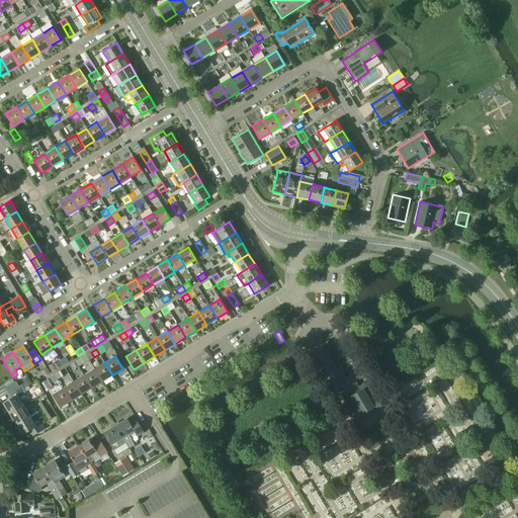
[(63,365),(69,361),(66,357),(60,360),(63,365)]
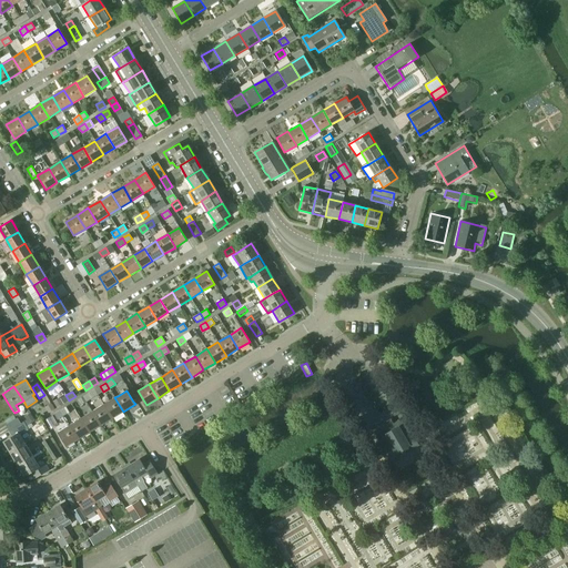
[(89,393),(83,396),(87,402),(92,398),(89,393)]
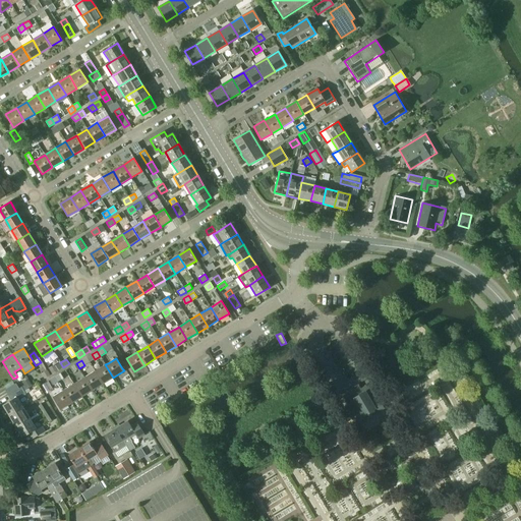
[(71,367),(73,372),(79,368),(76,363),(71,367)]
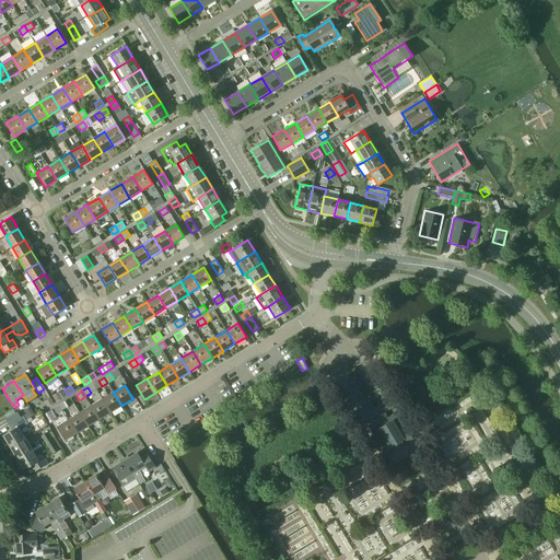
[(107,395),(102,398),(111,412),(116,409),(121,406),(113,392),(107,395)]
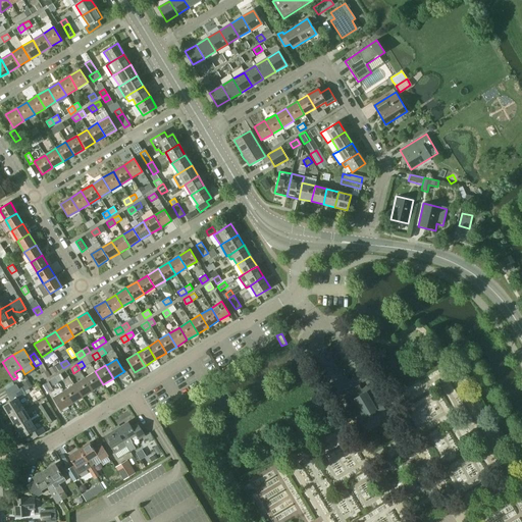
[(48,369),(52,375),(58,371),(55,367),(54,366),(48,369)]
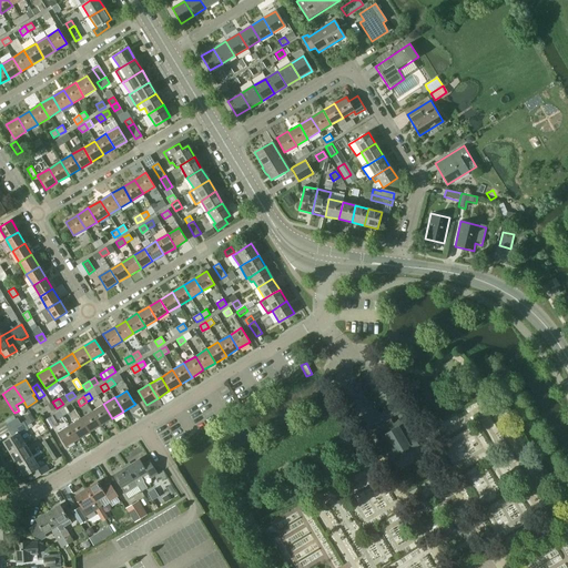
[(44,407),(48,413),(54,409),(51,404),(44,407)]
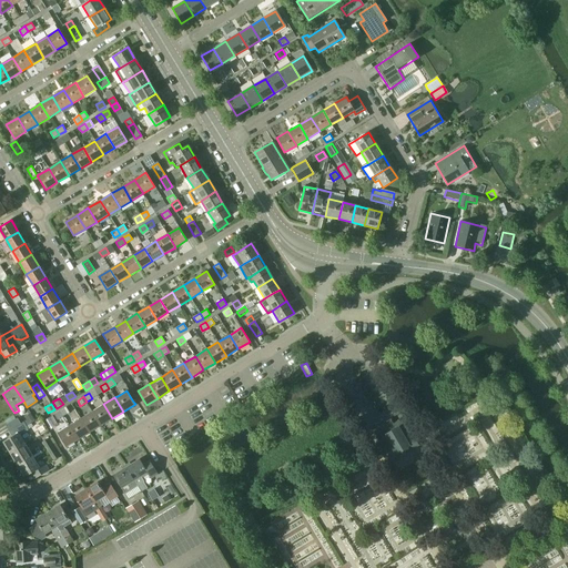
[(92,412),(100,426),(112,418),(103,404),(101,406),(92,412)]
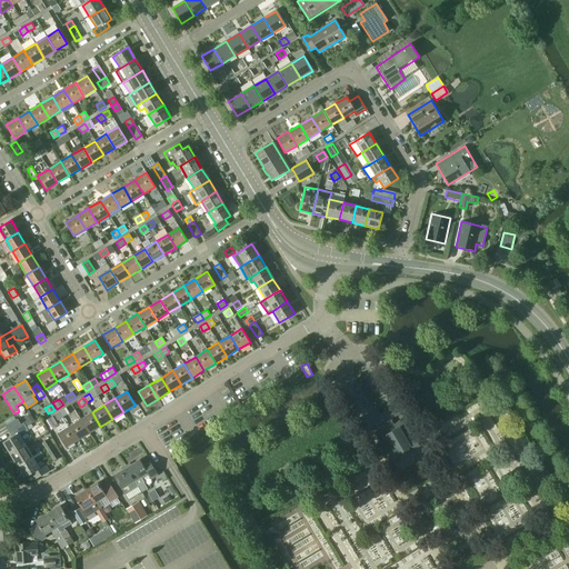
[(92,412),(80,419),(89,433),(100,427),(92,412)]
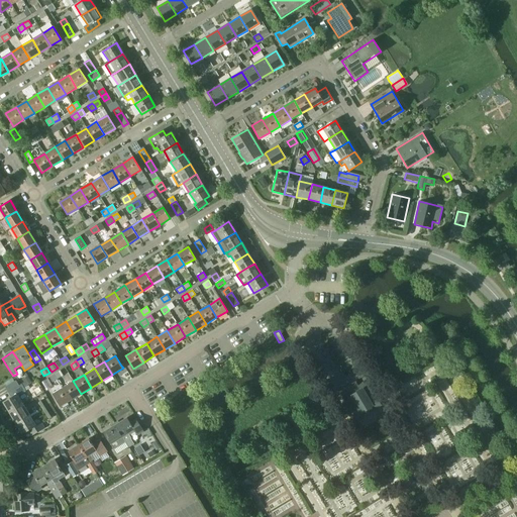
[(27,376),(22,380),(24,383),(26,386),(31,383),(27,376)]
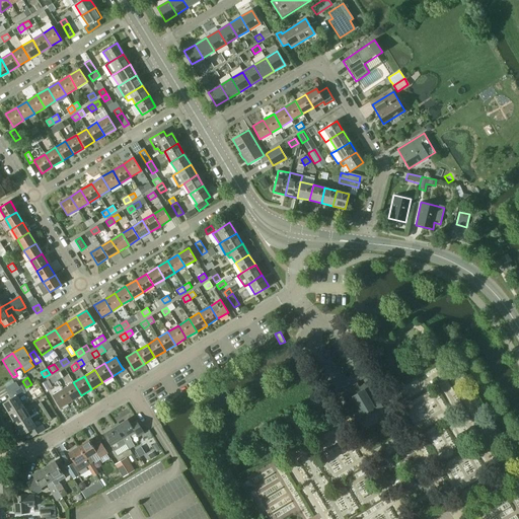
[(16,382),(5,389),(8,394),(19,387),(16,382)]
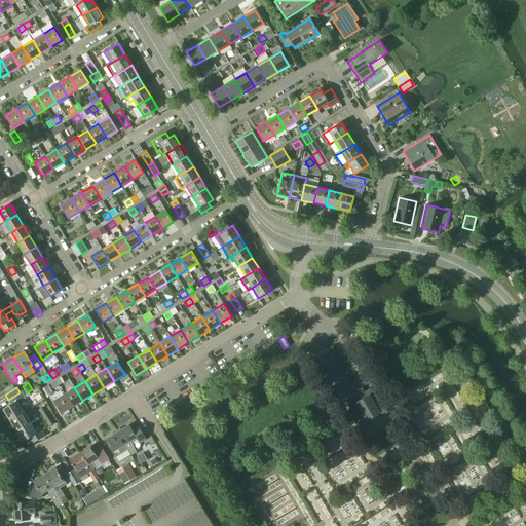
[(69,390),(63,395),(71,408),(77,404),(82,401),(74,387),(69,390)]
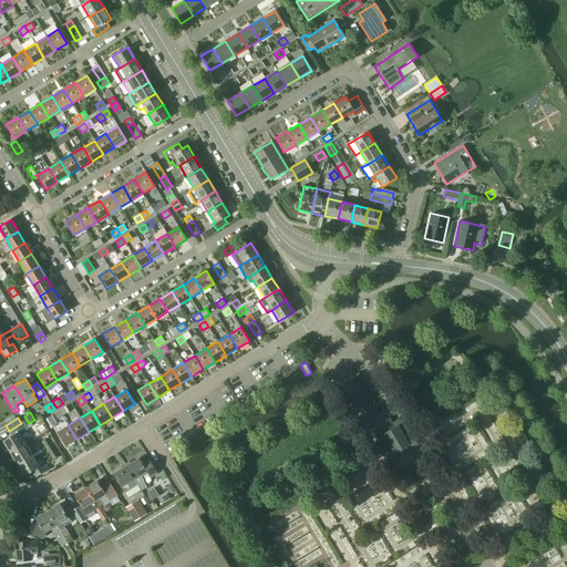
[(389,420),(390,419),(379,424),(380,424),(380,425),(381,425),(383,429),(374,434),(390,461),(416,444),(401,418),(392,423),(389,420)]
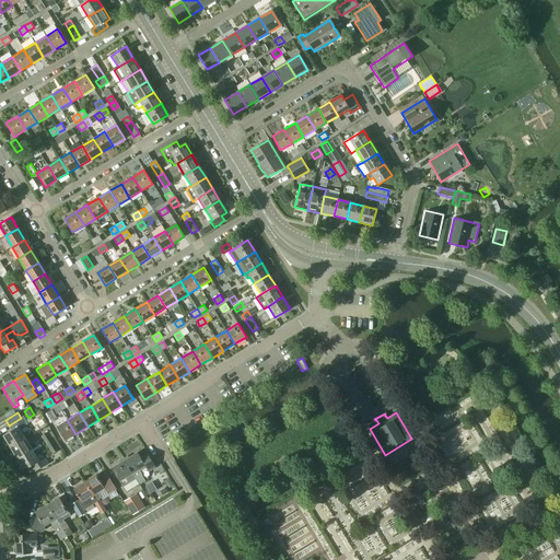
[(3,435),(10,447),(25,438),(19,429),(27,423),(23,417),(21,418),(9,426),(12,430),(3,435)]
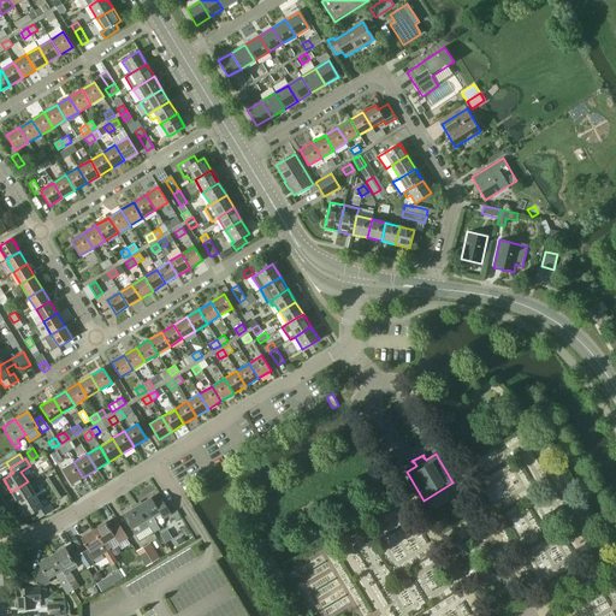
[(83,478),(73,462),(72,463),(63,469),(71,484),(83,478)]
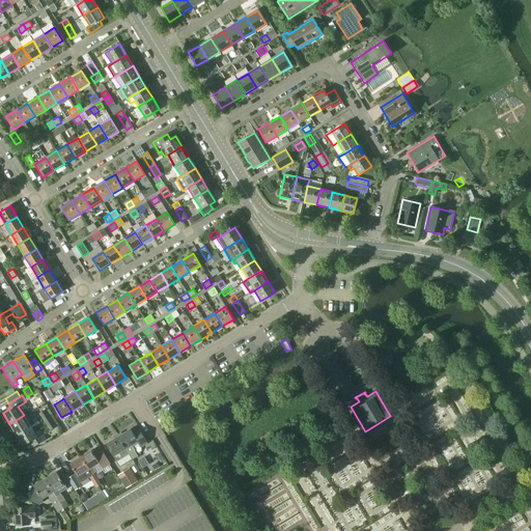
[(39,414),(43,419),(44,419),(49,416),(45,411),(39,414)]
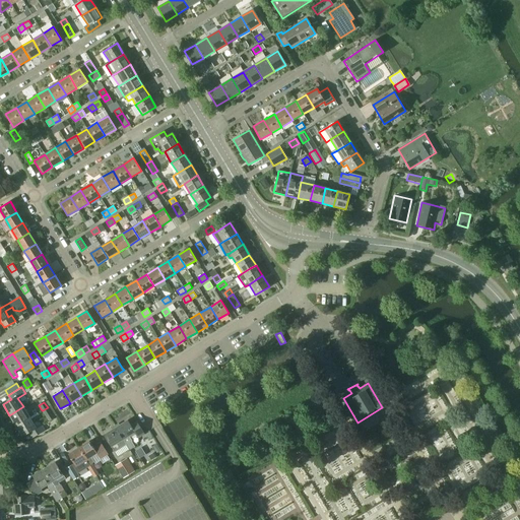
[(9,415),(16,426),(29,417),(23,406),(9,415)]
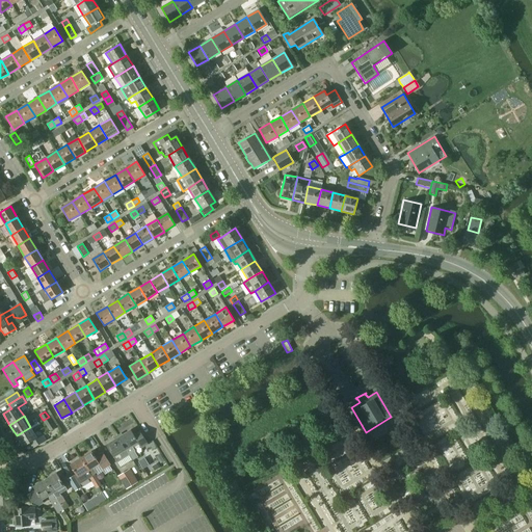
[(44,420),(43,420),(50,430),(55,427),(49,417),(44,420)]
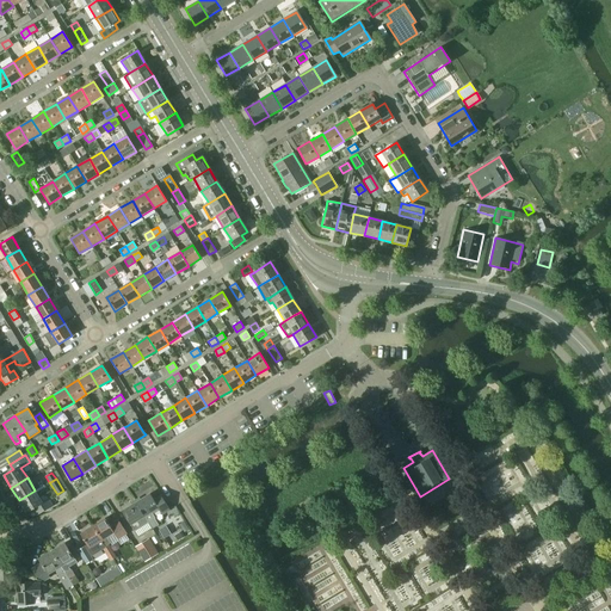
[(35,491),(19,500),(26,513),(32,510),(36,516),(53,506),(45,494),(39,498),(35,491)]
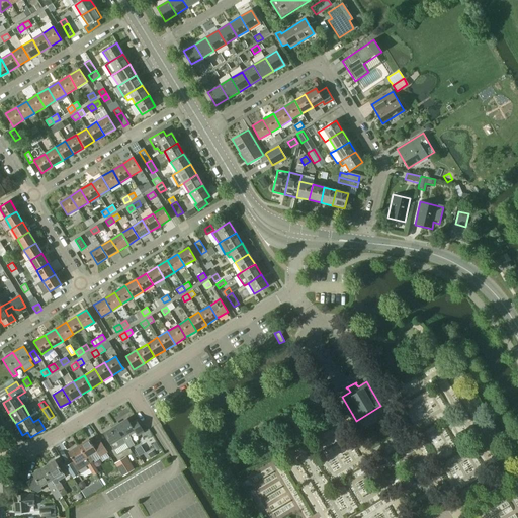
[(131,424),(127,419),(115,426),(128,448),(134,445),(131,440),(132,439),(130,436),(135,432),(138,436),(144,432),(137,420),(131,424)]
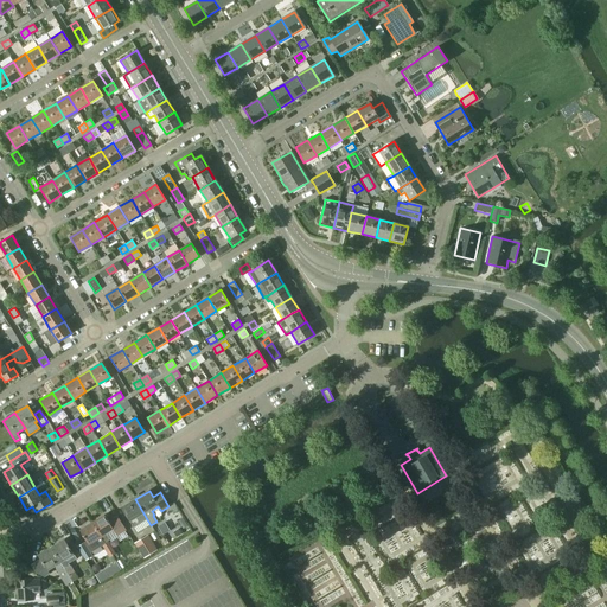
[(135,499),(121,508),(129,522),(133,528),(135,499)]
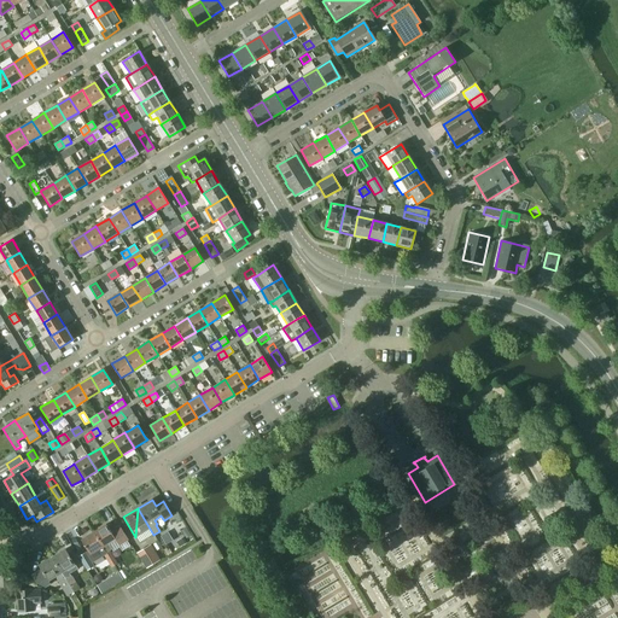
[(104,555),(109,561),(111,560),(110,558),(112,557),(109,551),(112,549),(109,543),(115,540),(118,546),(128,540),(120,525),(111,531),(106,524),(94,532),(106,553),(104,554),(104,555)]
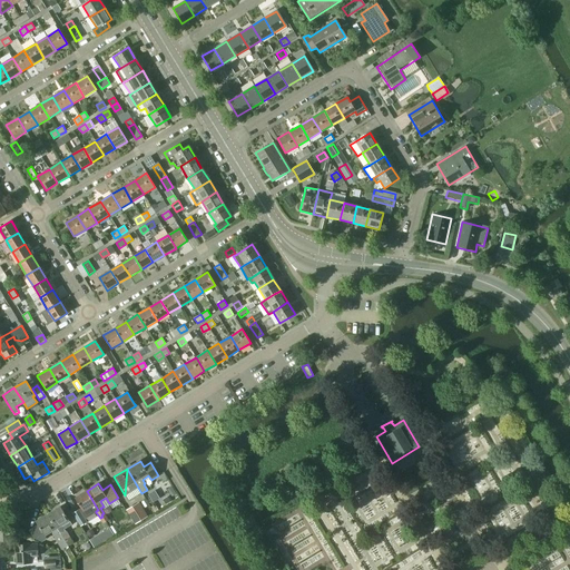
[(94,513),(96,512),(96,511),(98,510),(87,491),(75,498),(84,511),(90,507),(94,513)]
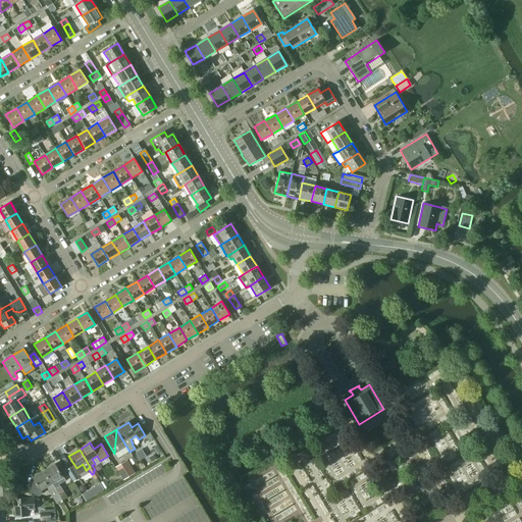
[(155,454),(149,458),(152,463),(158,459),(155,454)]
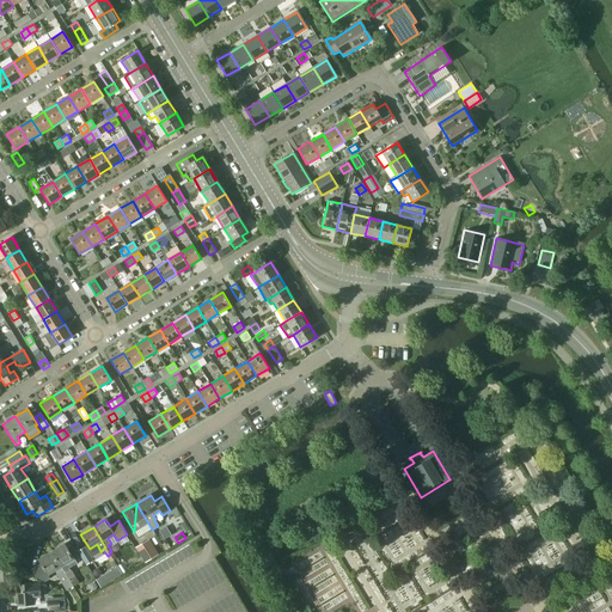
[(150,539),(135,548),(145,563),(158,555),(157,551),(150,539)]
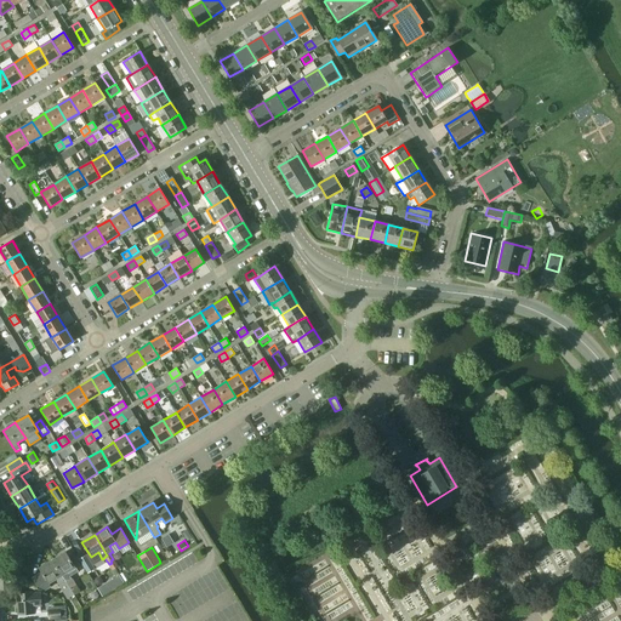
[(66,552),(52,559),(62,575),(75,567),(66,552)]
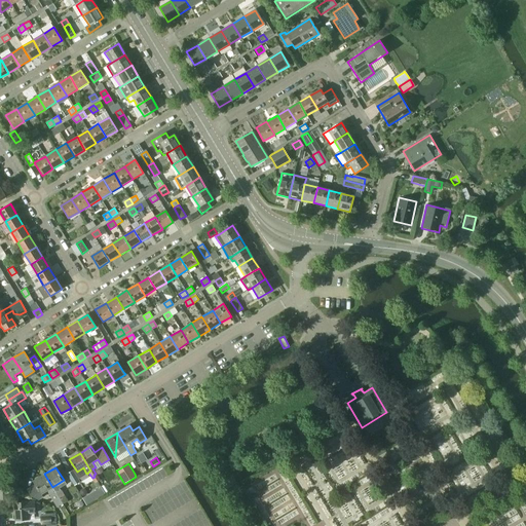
[(30,488),(28,490),(31,496),(38,499),(39,499),(43,496),(42,494),(47,490),(50,495),(54,501),(60,498),(55,492),(52,487),(44,474),(33,481),(36,485),(30,488)]
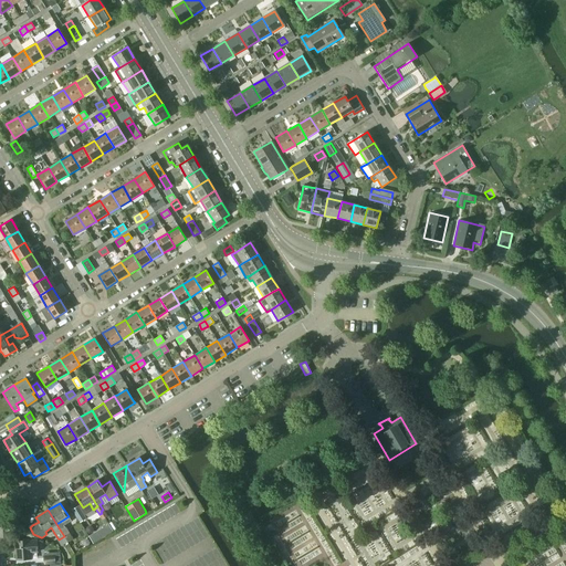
[(10,520),(14,526),(27,519),(22,512),(10,520)]
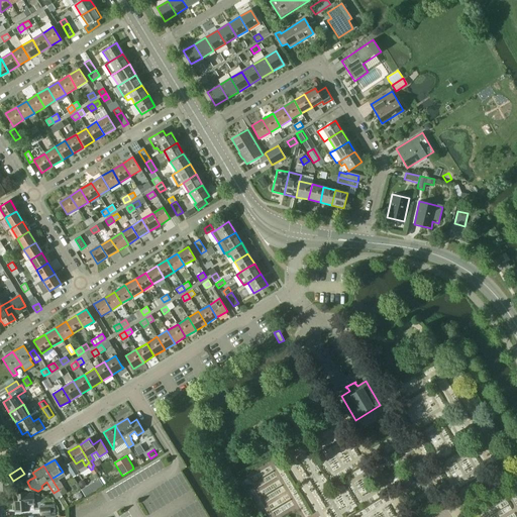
[(59,490),(54,493),(57,498),(62,495),(67,492),(60,481),(55,484),(59,490)]
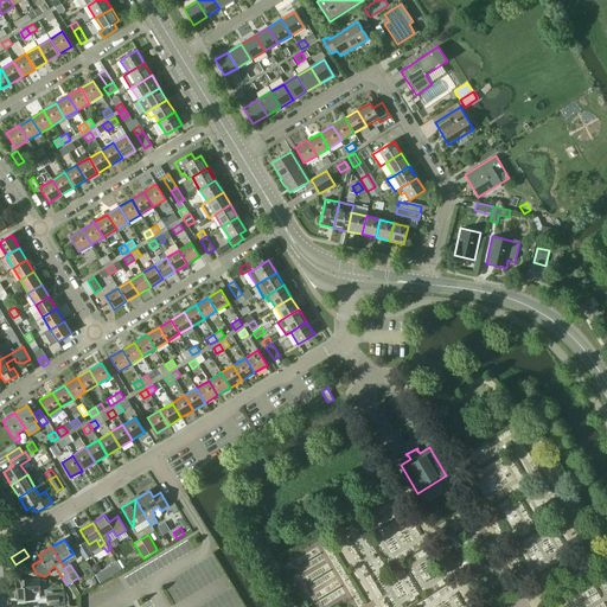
[(101,572),(95,575),(101,583),(106,580),(101,572)]
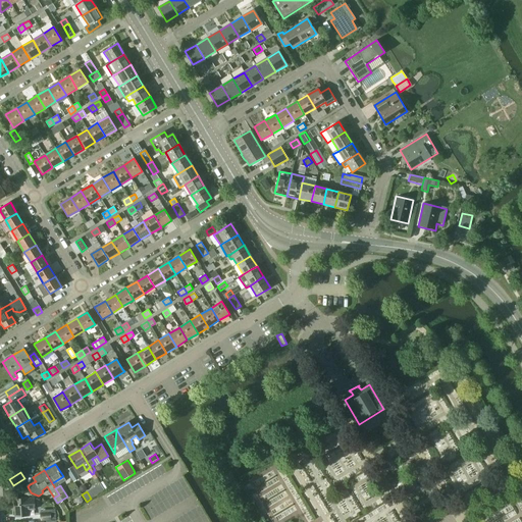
[(35,510),(34,498),(14,499),(15,516),(30,516),(29,510),(35,510)]
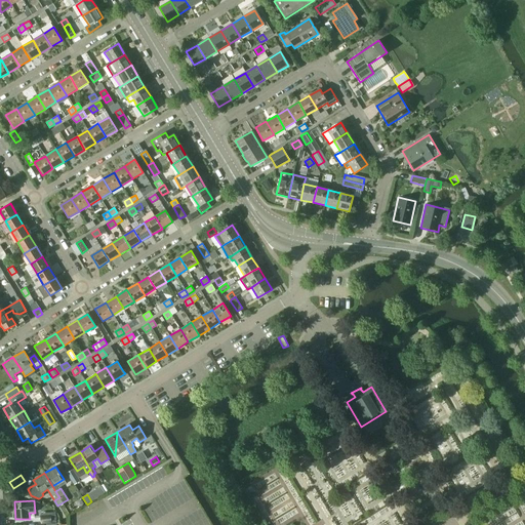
[(48,516),(40,516),(41,524),(55,523),(55,513),(47,514),(48,516)]
